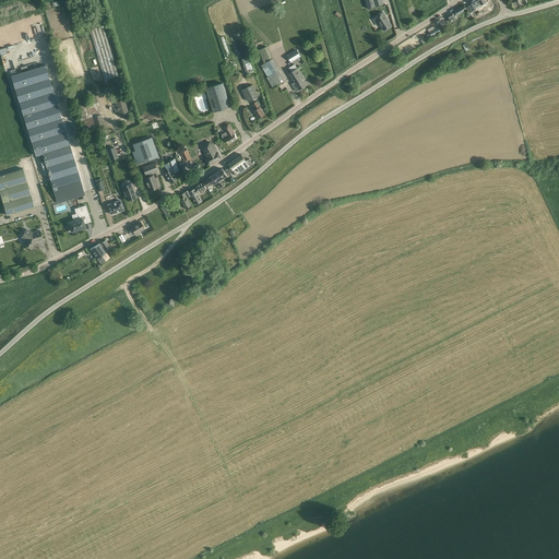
[(472,0),(471,1),(472,4),(466,8),(470,13),(475,10),(475,9),(482,6),(486,2),(485,0),(472,0)]
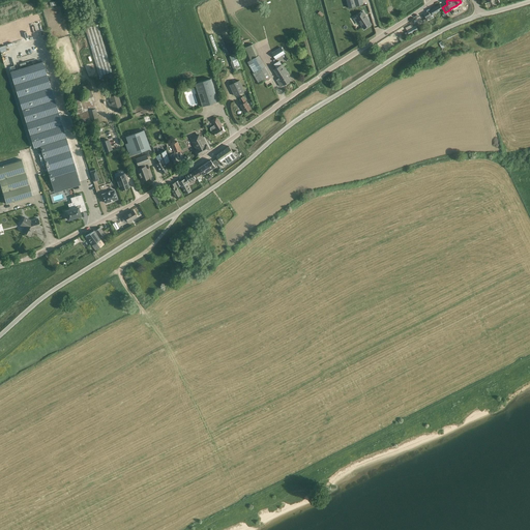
[(484,0),(486,3),(484,3),(488,10),(501,5),(498,0),(484,0)]
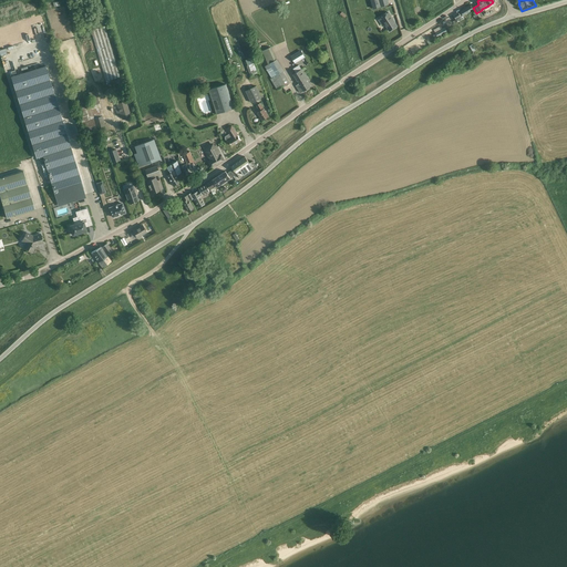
[(456,20),(473,10),(471,6),(453,16),(456,20)]
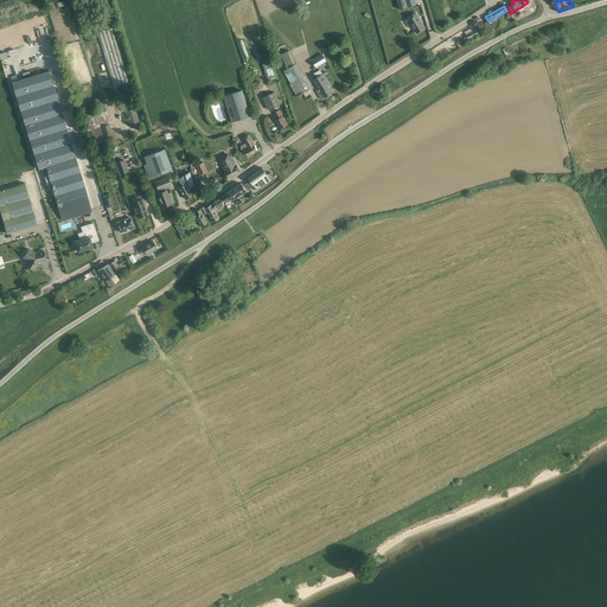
[(417,33),(426,29),(416,13),(408,19),(417,33)]
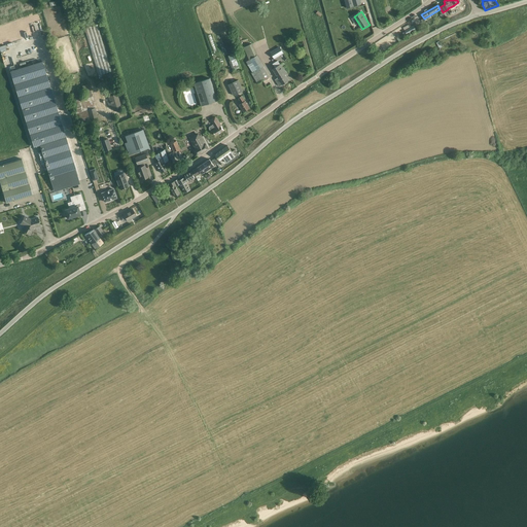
[(99,75),(111,72),(97,24),(84,28),(99,75)]
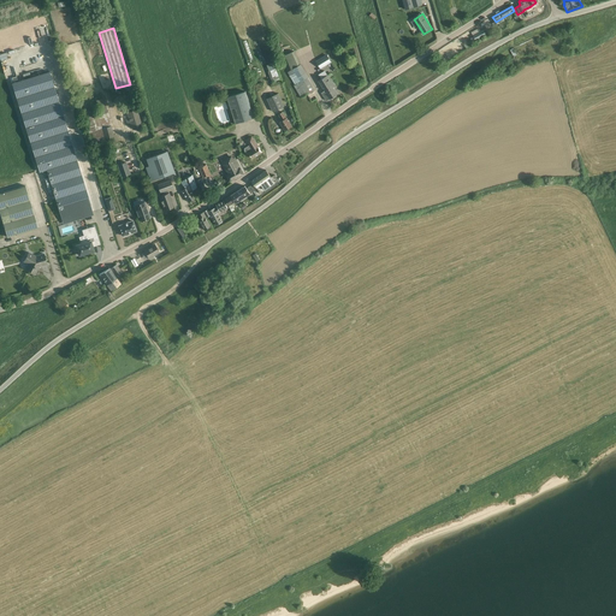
[(475,41),(486,35),(484,29),(473,35),(475,41)]
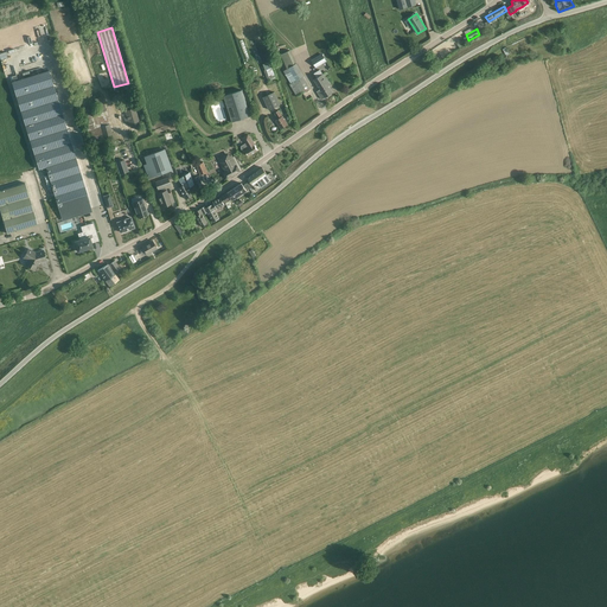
[(296,63),(291,50),(281,55),(287,69),(283,71),(291,83),(289,84),(298,96),(311,88),(302,76),(304,76),(296,63)]
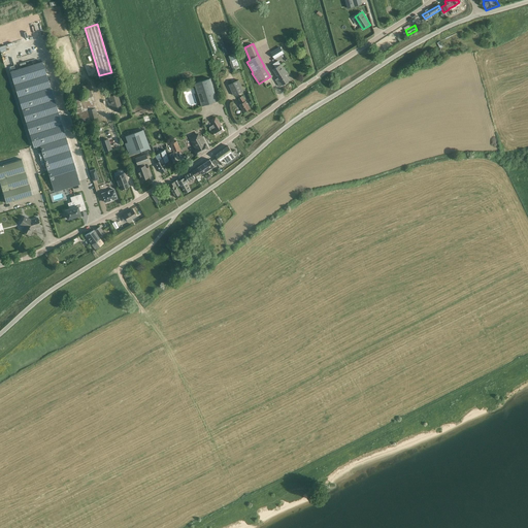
[(281,46),(271,53),(274,59),(285,54),(281,46)]
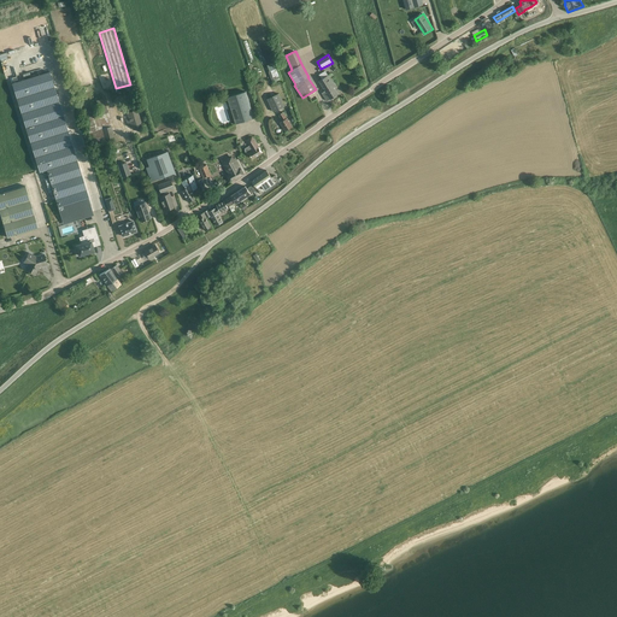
[(266,65),(272,82),(280,80),(274,63),(266,65)]
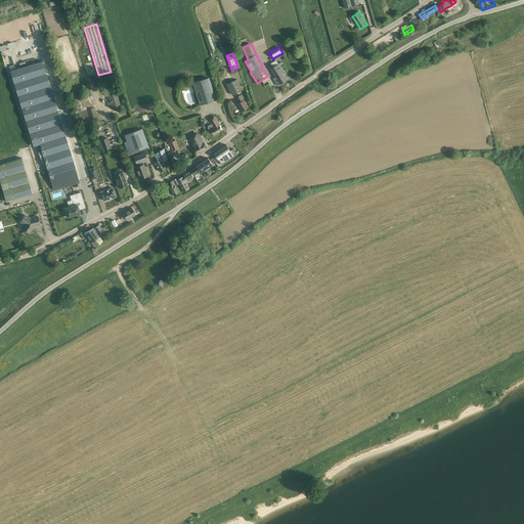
[(33,145),(39,144),(64,136),(63,132),(42,60),(9,72),(33,145)]
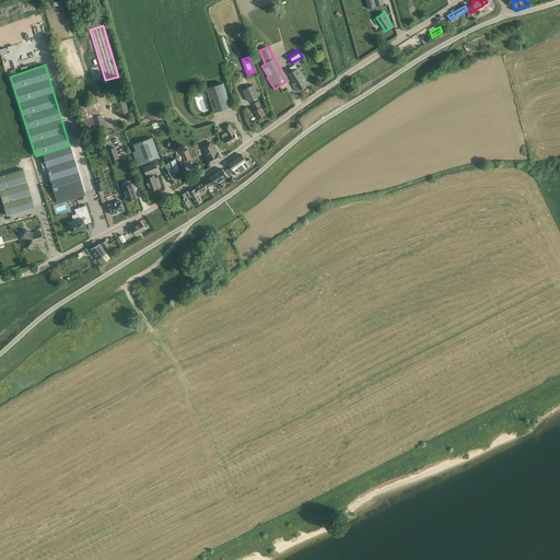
[(303,80),(304,79),(298,68),(298,69),(295,65),(290,68),(292,72),(290,73),(293,79),(296,77),(299,81),(302,79),(303,80)]
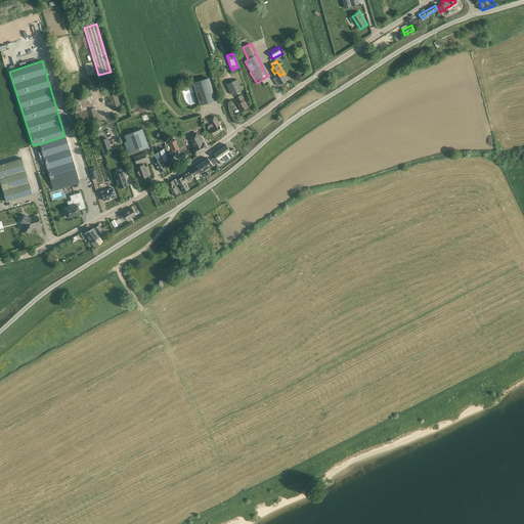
[(277,72),(274,74),(276,78),(273,79),(278,86),(280,84),(287,81),(284,75),(282,74),(279,76),(277,72)]
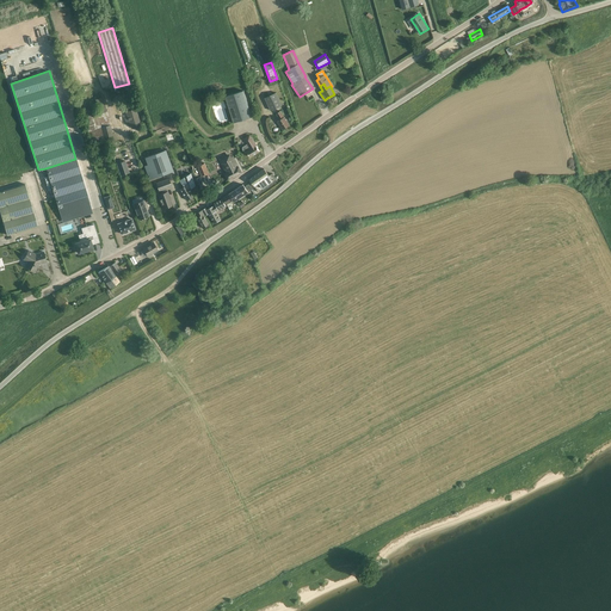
[(226,97),(234,123),(252,117),(244,91),(226,97)]
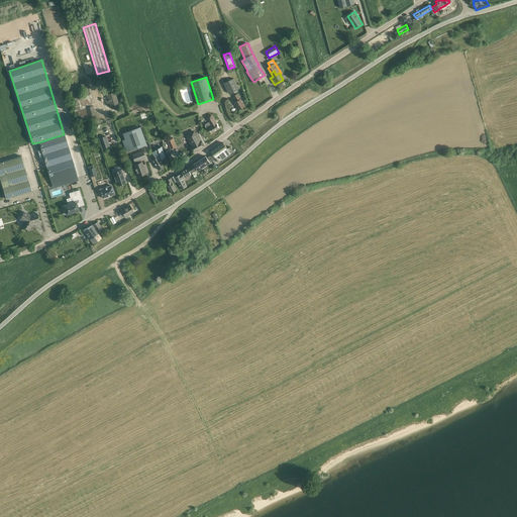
[(233,79),(224,83),(229,94),(238,89),(233,79)]
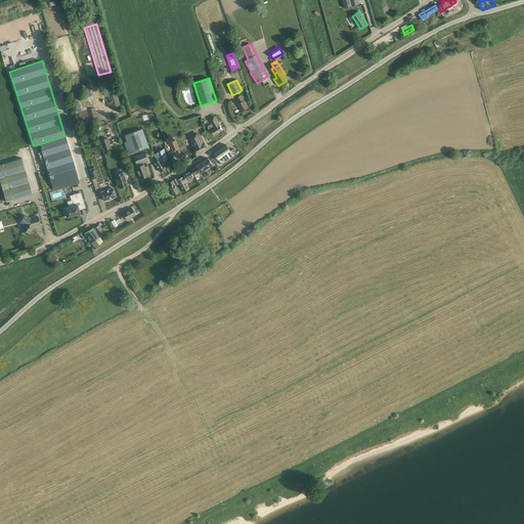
[(115,87),(106,90),(110,100),(106,101),(107,105),(111,104),(112,108),(121,105),(115,87)]
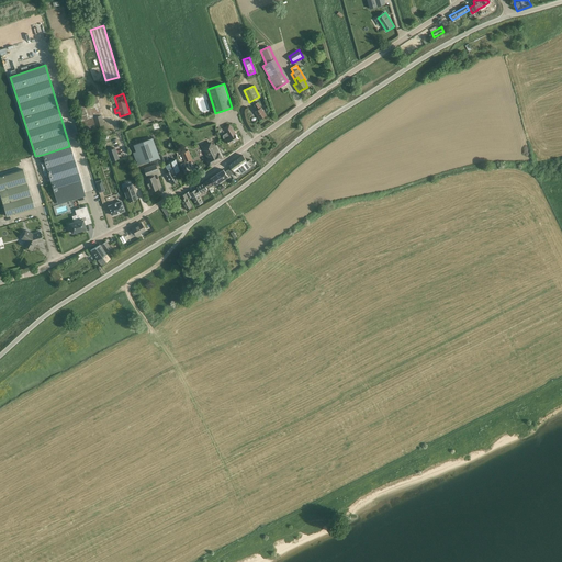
[(82,132),(104,126),(99,102),(91,104),(83,105),(83,107),(77,108),(82,132)]
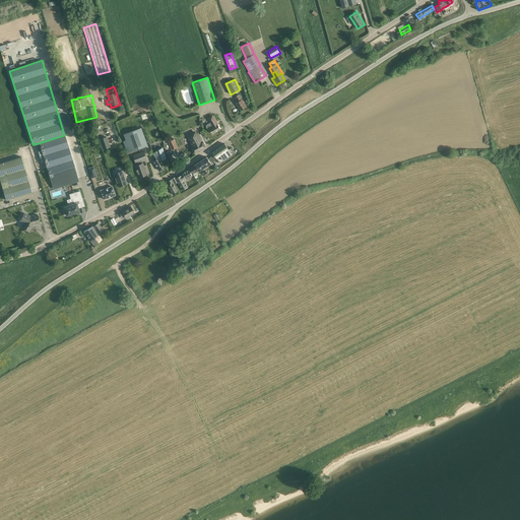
[(235,96),(238,102),(236,104),(241,111),(246,107),(242,100),(239,94),(235,96)]
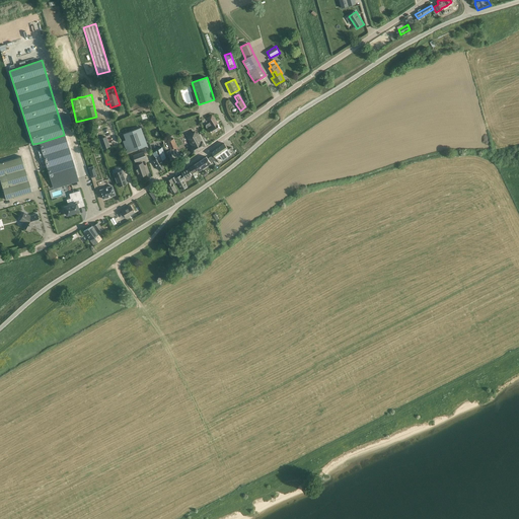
[(208,118),(211,123),(206,125),(206,127),(207,128),(208,129),(209,130),(210,129),(213,134),(220,129),(212,116),(208,118)]
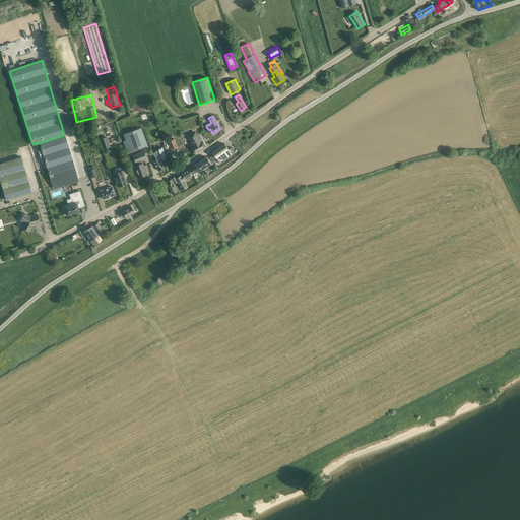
[(123,141),(127,153),(147,145),(141,128),(123,134),(125,140),(123,141)]
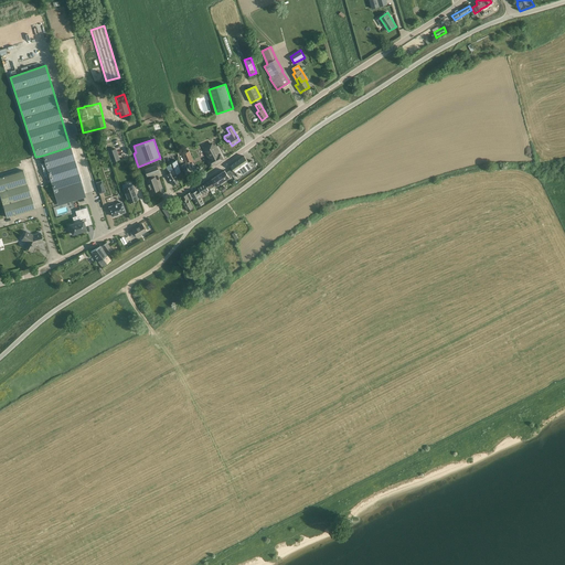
[(209,145),(208,144),(202,147),(210,160),(208,161),(211,167),(224,160),(215,145),(214,145),(213,142),(209,145)]
